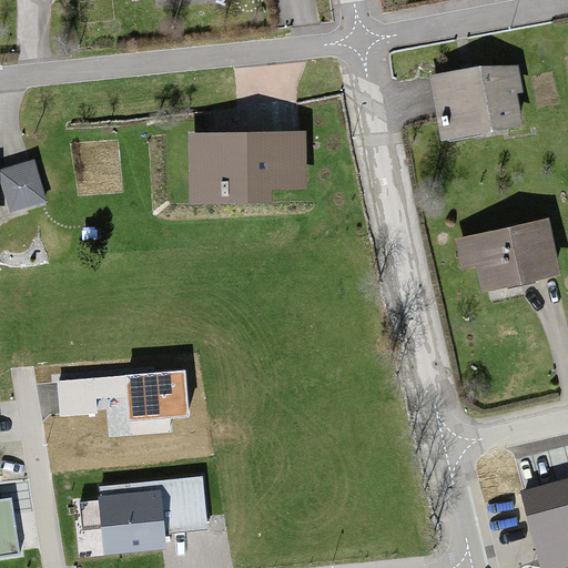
[(511,70),(429,77),(434,134),(516,128),(511,70)]
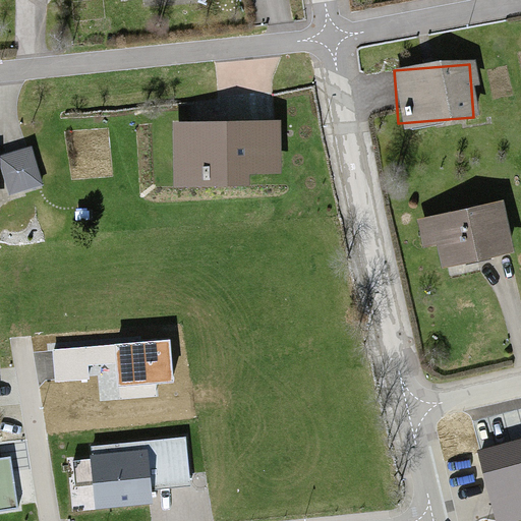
[(282,123),(174,127),(176,181),(284,176),(282,123)]
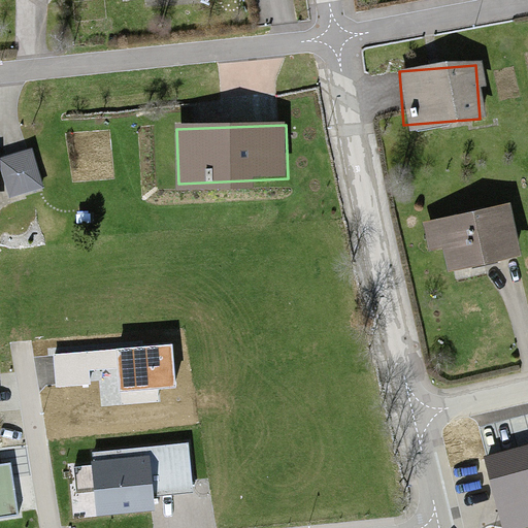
[(31,147),(0,157),(0,168),(9,197),(43,186),(31,147)]
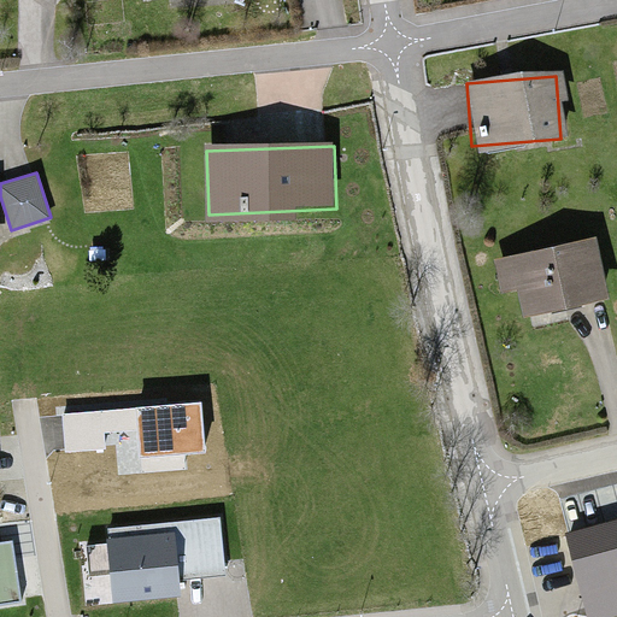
[(573,238),(500,256),(510,295),(529,292),(535,315),(588,300),(573,238)]
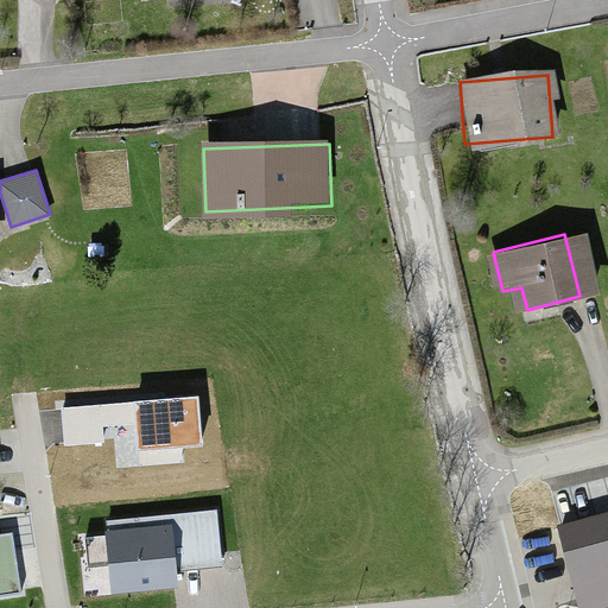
[(198,397),(134,403),(138,451),(202,445),(198,397)]
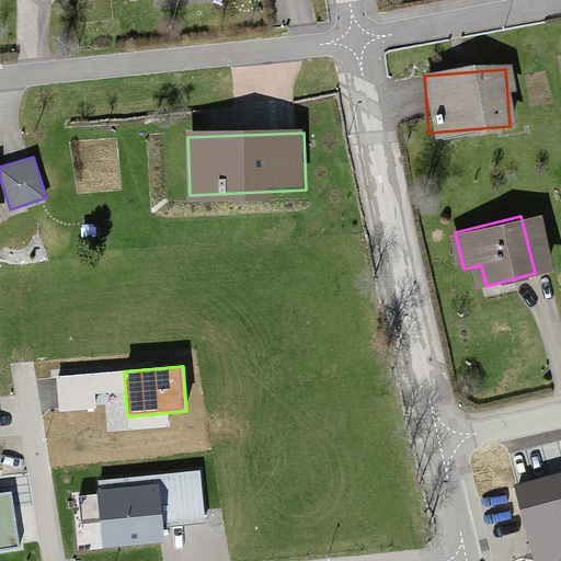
[(199,470),(96,480),(103,548),(164,542),(163,527),(205,524),(199,470)]
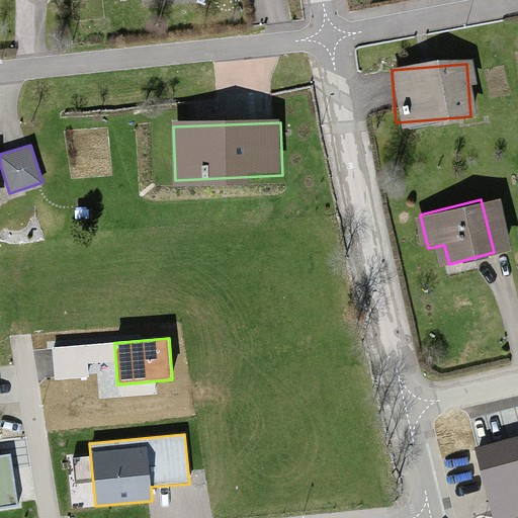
[(517,436),(476,447),(487,492),(517,484),(517,436)]
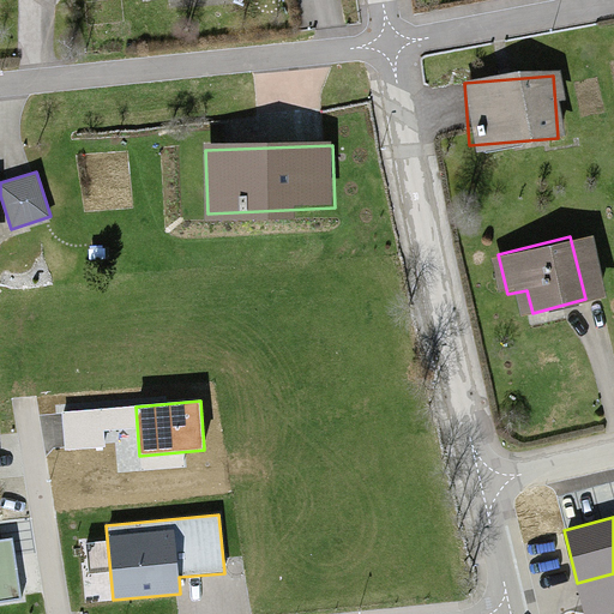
[(0,601),(20,599),(11,539),(0,540),(0,601)]
